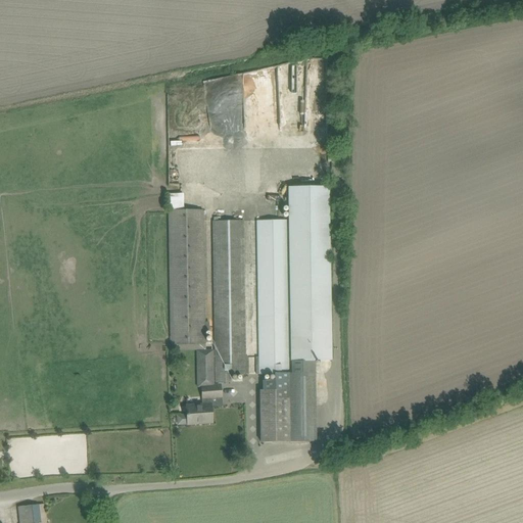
[(296,178),(317,179),(318,165),(296,165),(296,178)]
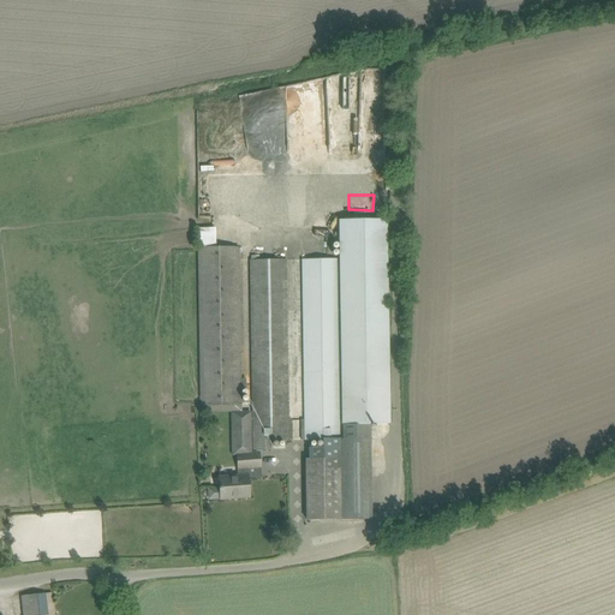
[(370,424),(389,424),(386,219),(340,220),(344,424),(370,424)]
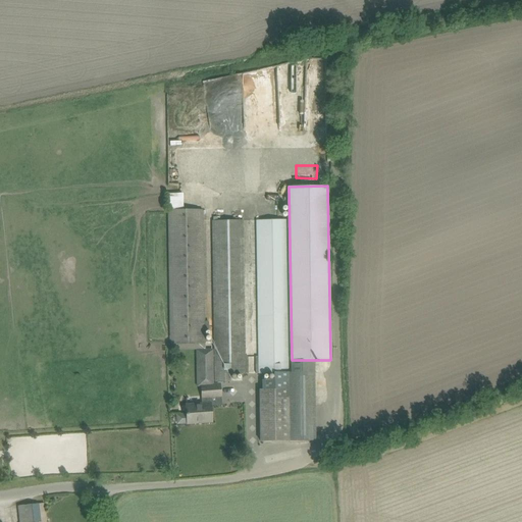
[(205,344),(205,330),(209,330),(208,321),(204,321),(202,209),(167,210),(169,345),(197,344),(205,344)]
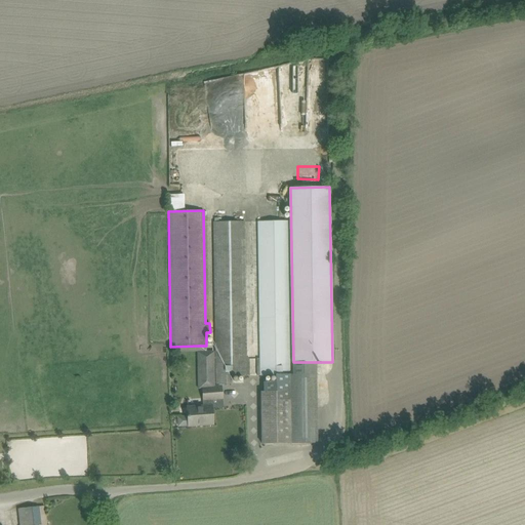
[(289,362),(287,220),(257,221),(259,362),(289,362)]
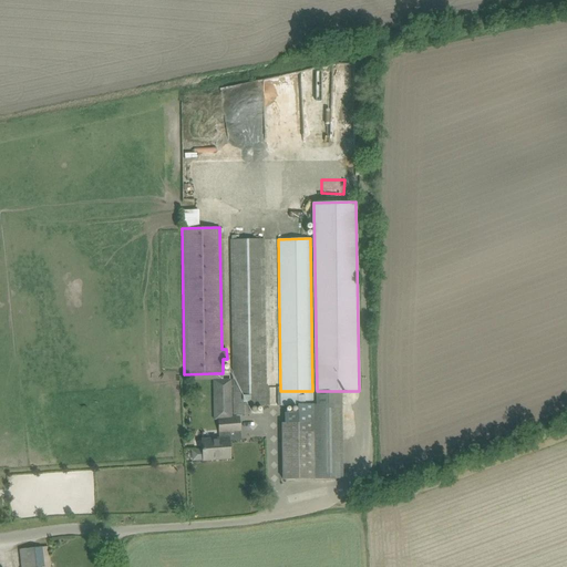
[(230,240),(233,387),(234,415),(249,415),(249,405),(265,405),(263,239),(230,240)]
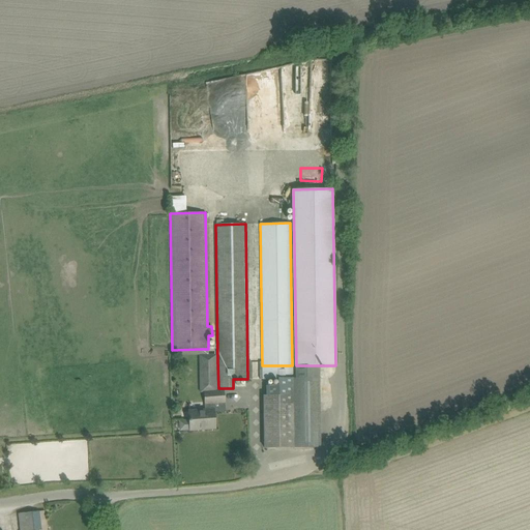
[(199,392),(204,391),(216,390),(216,354),(208,354),(208,349),(200,349),(201,354),(199,354),(199,392)]
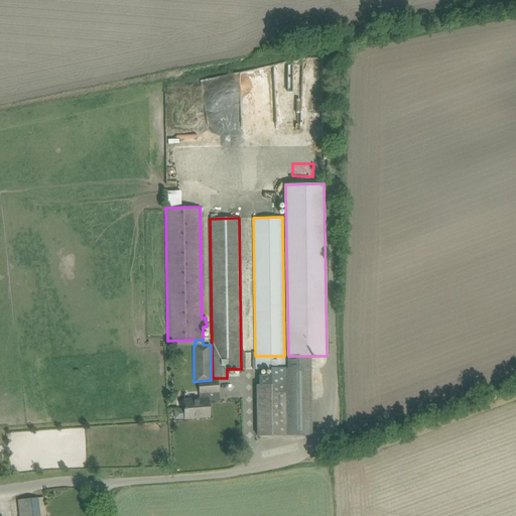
[(288,356),(284,356),(255,356),(255,369),(269,369),(269,375),(259,376),(259,385),(256,385),(257,436),(311,435),(310,425),(310,356),(288,356)]
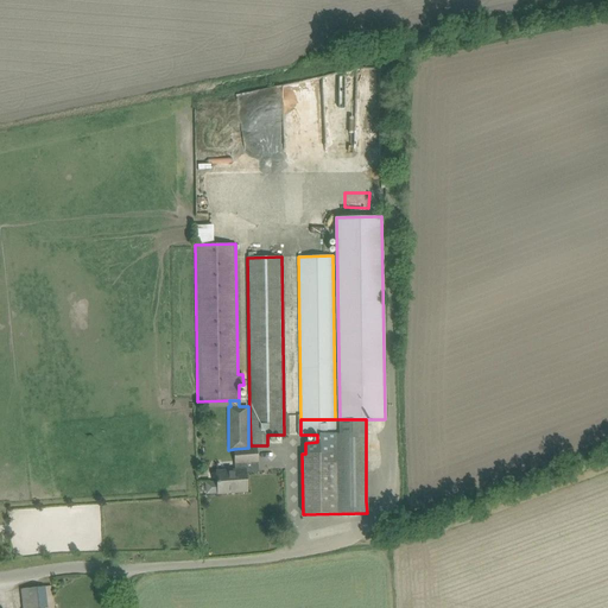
[(254,448),(248,448),(234,449),(235,463),(235,470),(216,472),(217,482),(209,482),(207,486),(208,491),(210,493),(217,493),(219,493),(246,492),(245,470),(244,463),(255,462),(254,448)]
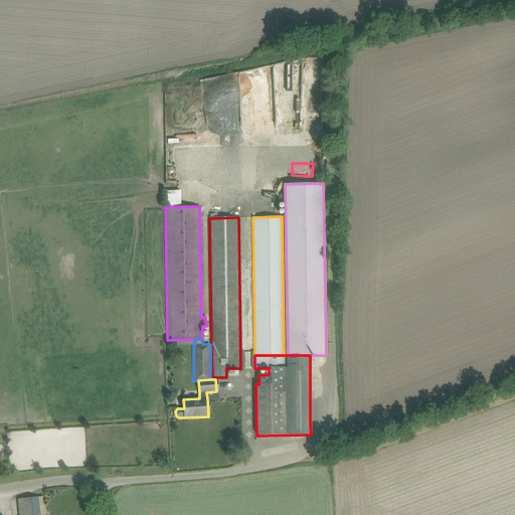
[(39,514),(37,497),(33,497),(17,499),(19,514),(39,514)]
